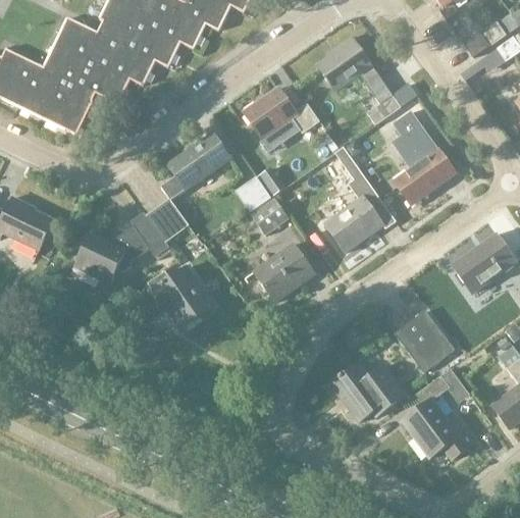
[(110,0),(101,19),(104,20),(98,32),(68,17),(45,66),(6,48),(2,56),(0,55),(0,96),(78,134),(94,100),(91,99),(94,92),(118,103),(131,79),(144,85),(156,60),(168,67),(180,42),(194,48),(206,23),(219,30),(230,5),(244,12),(250,0),(110,0)]
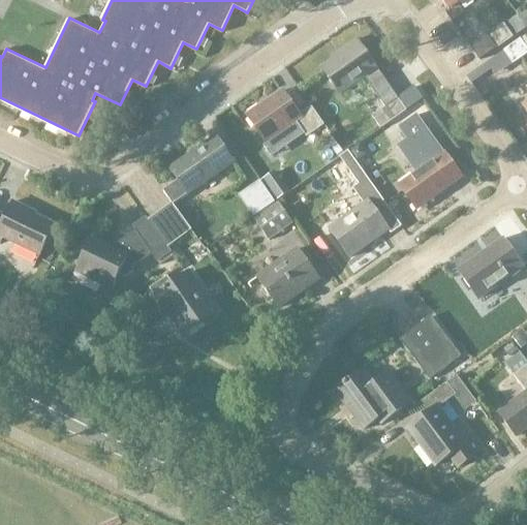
[(465,9),(459,2),(462,0),(442,0),(448,8),(446,9),(452,19),(465,9)]
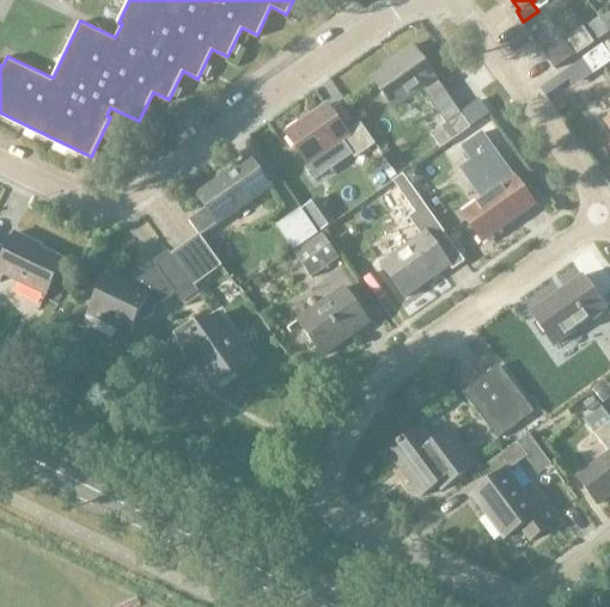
[(584,25),(573,32),(584,48),(595,40),(584,25)]
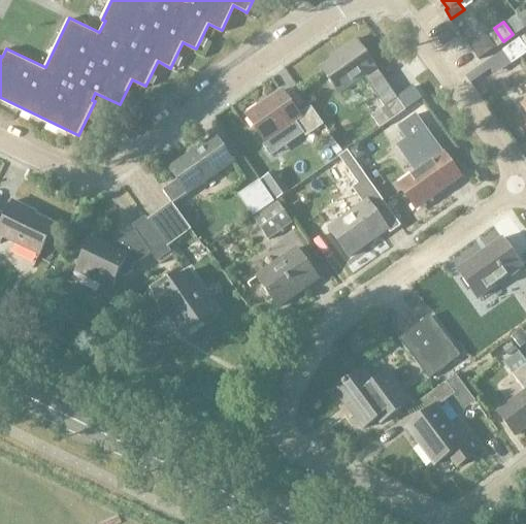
[(431,32),(441,53),(456,45),(446,25),(431,32)]
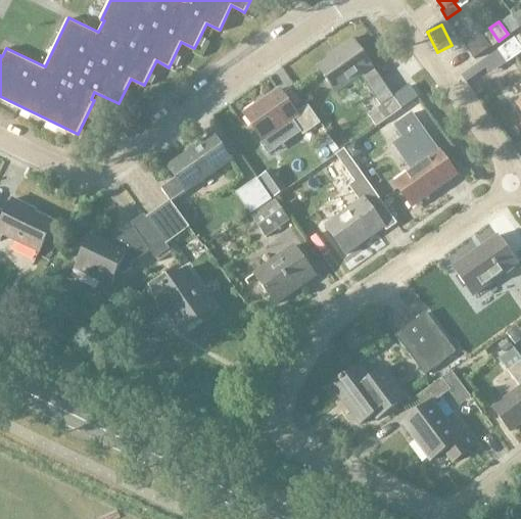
[(475,57),(491,46),(499,41),(489,28),(482,33),(465,44),(475,57)]
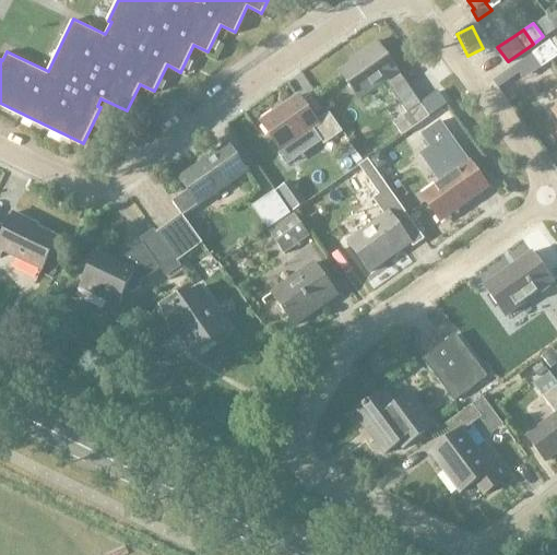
[(550,38),(541,46),(550,60),(556,56),(556,35),(550,39),(550,38)]
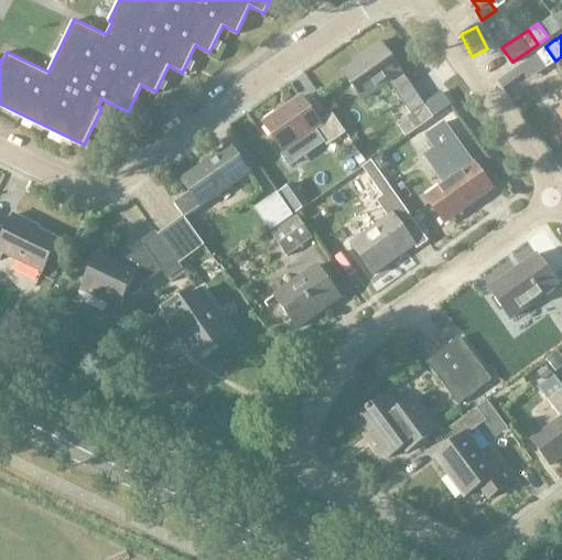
[(434,115),(402,70),(381,39),(366,50),(368,53),(344,71),(363,97),(388,79),(411,112),(398,121),(407,133),(434,115)]
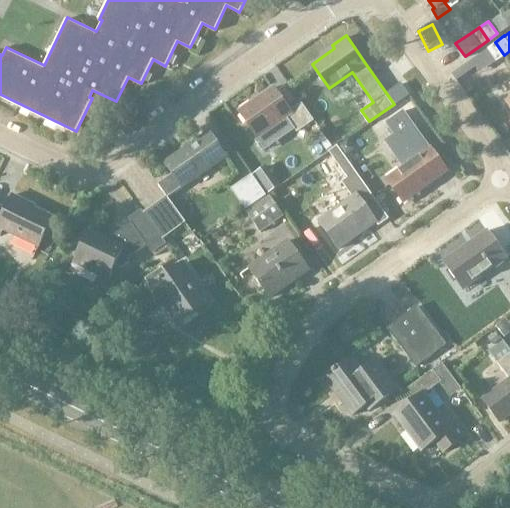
[(479,69),(496,57),(497,60),(504,55),(495,42),(488,47),(471,59),(479,69)]
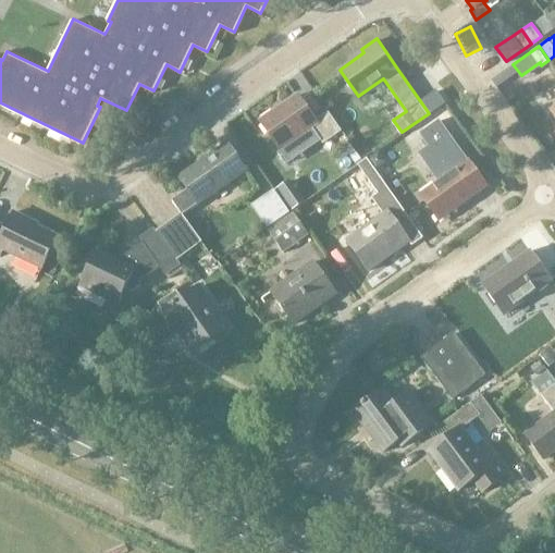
[(260,118),(281,147),(311,124),(323,140),(342,127),(329,108),(316,117),(297,91),(260,118)]
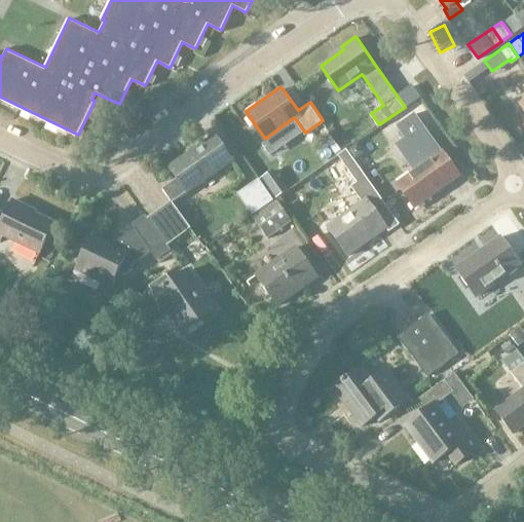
[(406,137),(397,143),(415,169),(397,181),(414,206),(448,182),(433,160),(444,152),(445,151),(416,110),(397,123),(406,137)]
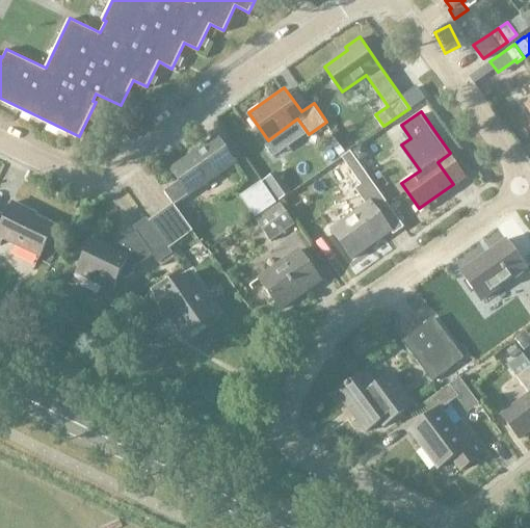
[(164,189),(174,202),(175,203),(235,161),(217,135),(171,166),(180,178),(164,189)]
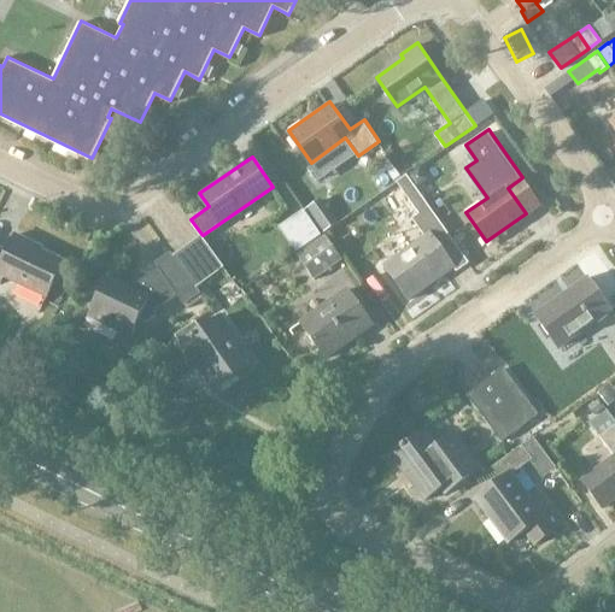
[(426,235),(385,265),(408,298),(455,265),(440,243),(452,235),(408,172),(396,181),(419,212),(413,216),(426,235)]
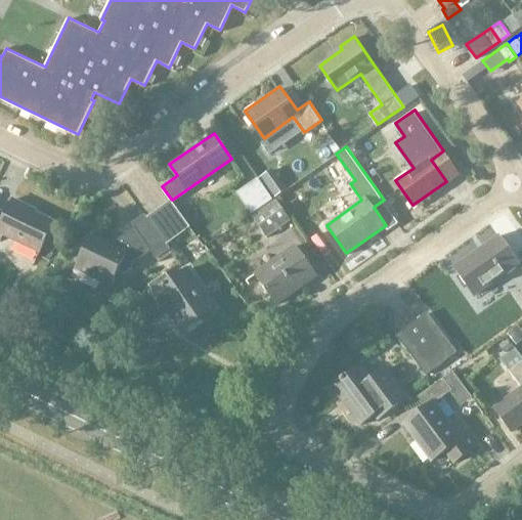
[(272,198),(258,177),(247,185),(260,206),(272,198)]
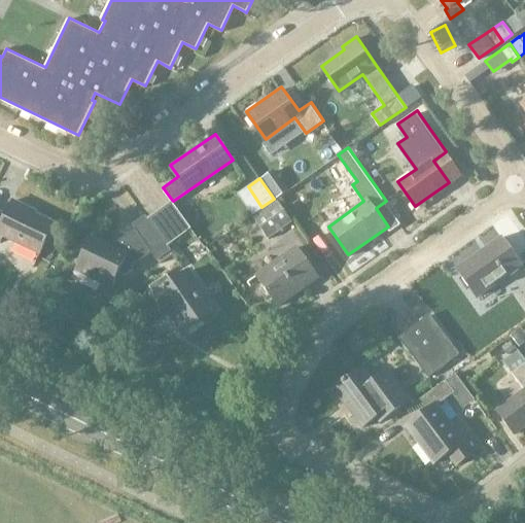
[(0,239),(2,234),(40,251),(54,221),(28,209),(29,206),(12,198),(5,212),(0,210),(0,239)]
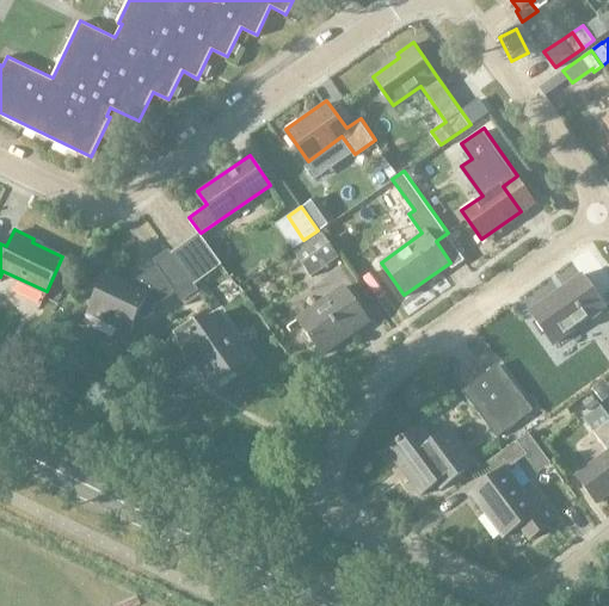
[(340,254),(323,229),(294,249),(312,274),(340,254)]
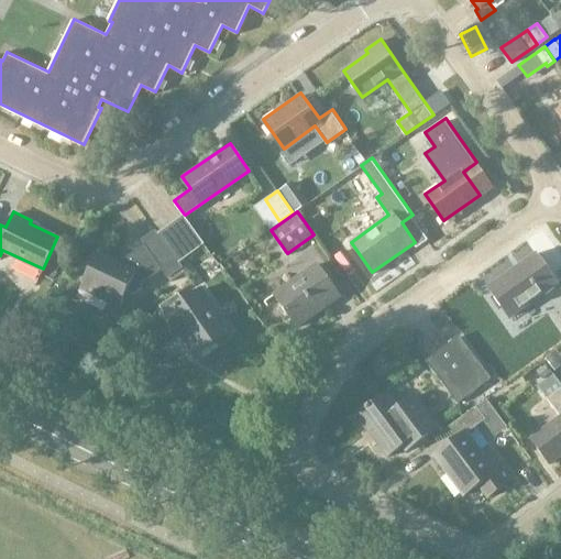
[(184,214),(160,231),(179,260),(205,242),(185,215),(184,214)]
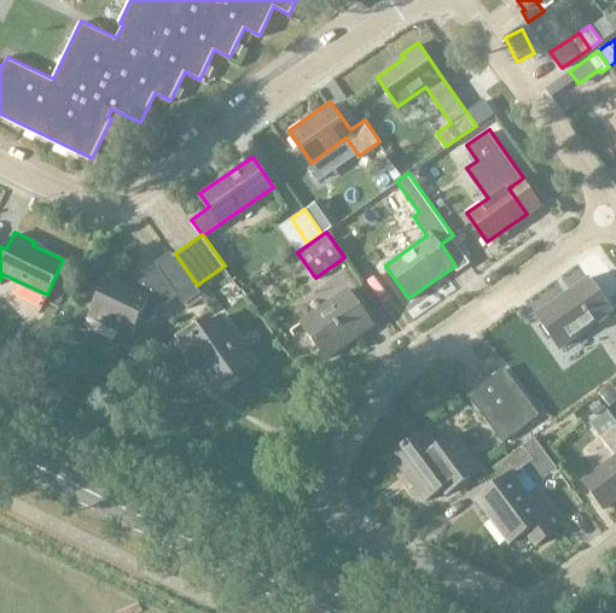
[(197,285),(175,254),(172,250),(156,261),(160,266),(158,267),(158,266),(128,286),(106,276),(88,315),(118,330),(114,340),(126,346),(140,315),(149,320),(157,313),(155,308),(176,292),(178,292),(185,303),(202,291),(197,285)]
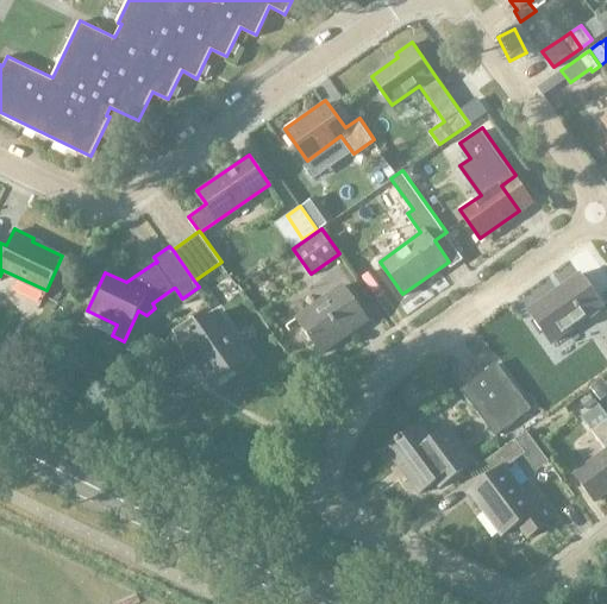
[(581,272),(529,309),(550,340),(602,303),(581,272)]
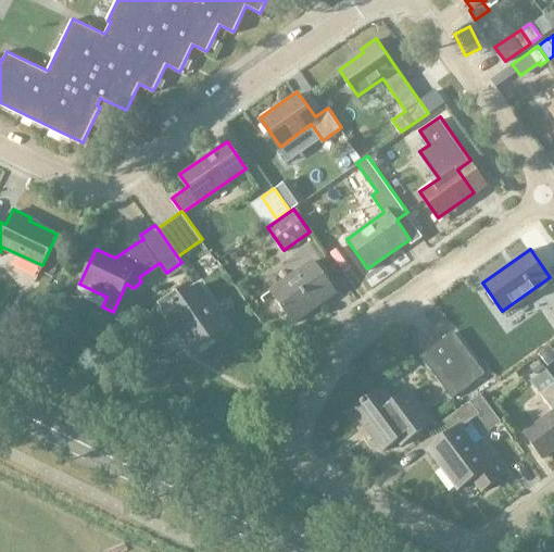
[(313,260),(271,290),(292,321),(335,291),(313,260)]
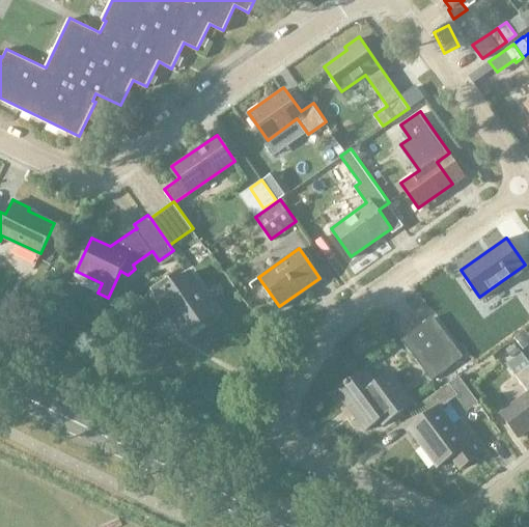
[(168,275),(150,287),(184,335),(219,311),(190,270),(173,281),(168,275)]
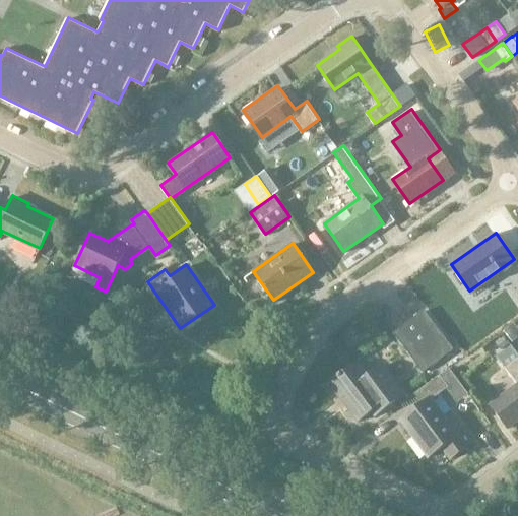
[(377,301),(386,317),(397,311),(387,295),(377,301)]
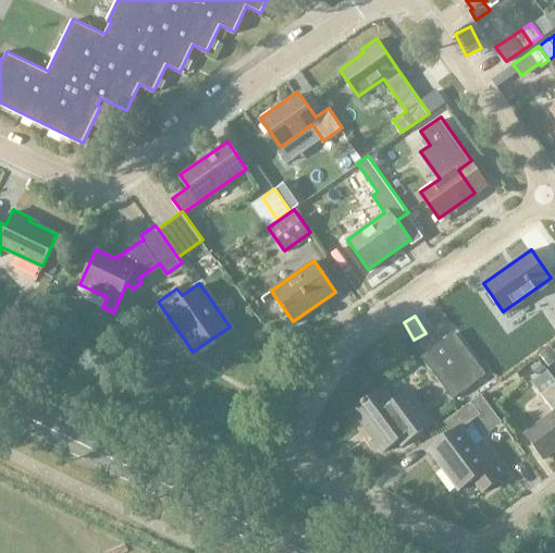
[(455,331),(442,341),(473,382),(486,373),(455,331)]
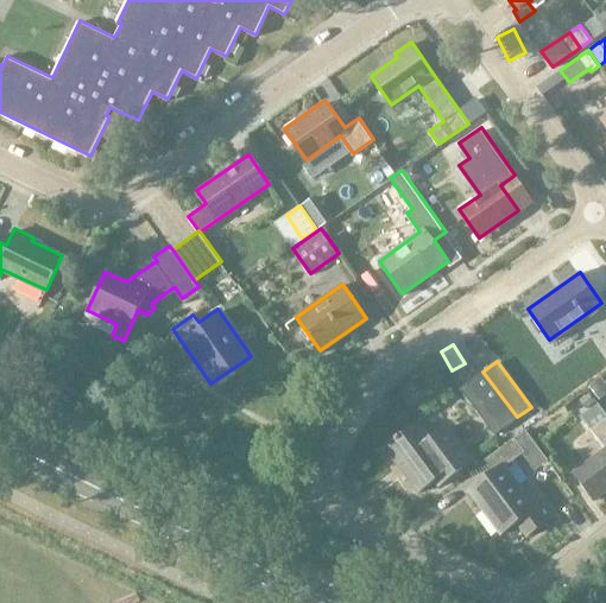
[(483,372),(461,387),(496,433),(517,417),(483,372)]
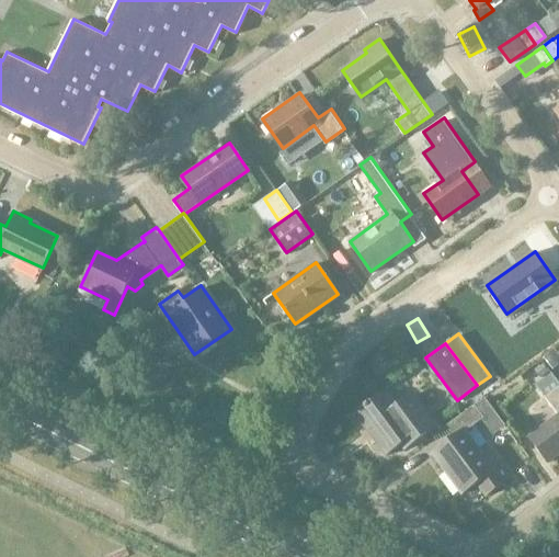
[(558,382),(551,372),(536,384),(546,396),(558,387),(558,382)]
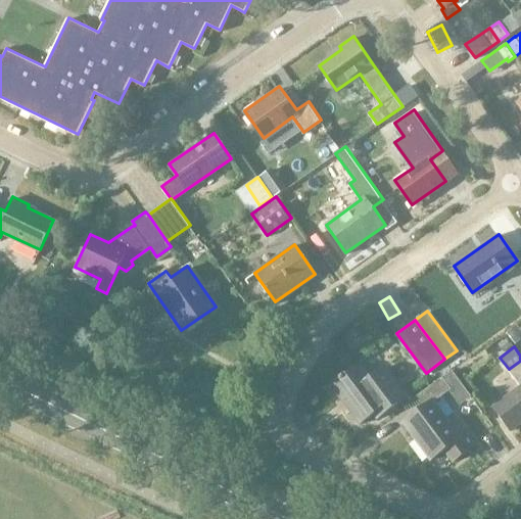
[(520,361),(509,369),(520,384),(520,386),(492,407),(511,430),(520,422),(520,361)]
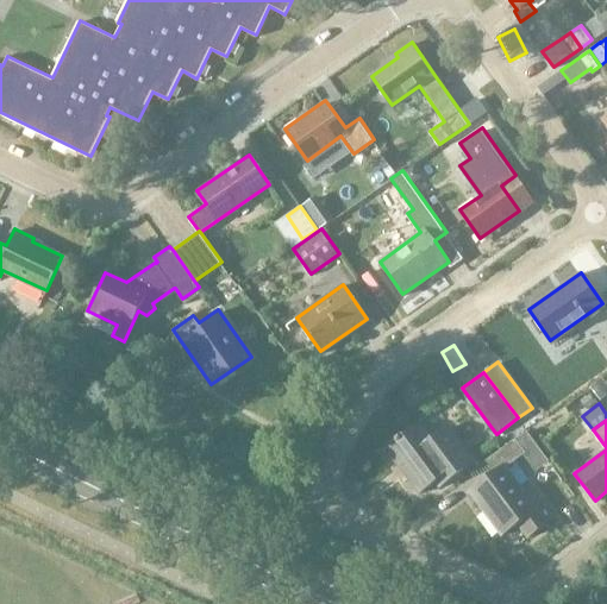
[(418,492),(435,479),(439,485),(473,460),(448,426),(431,439),(419,423),(386,448),(418,492)]
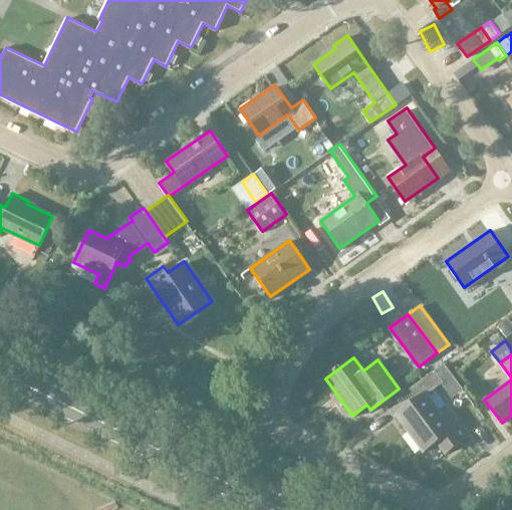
[(448,411),(443,415),(426,394),(443,381),(434,369),(408,388),(416,399),(396,413),(423,451),(437,441),(445,452),(467,436),(448,411)]
